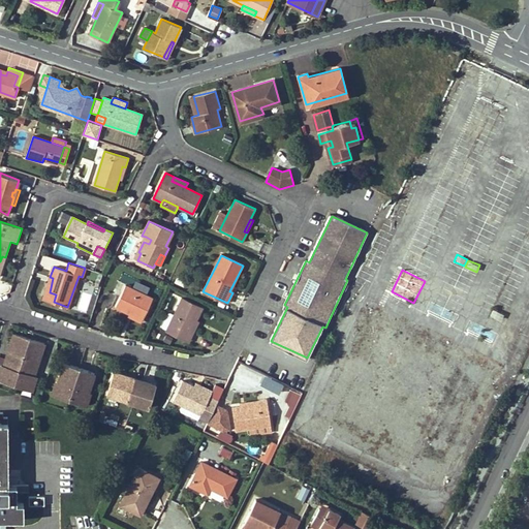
[(50,292),(53,278),(50,277),(43,299),(54,302),(56,294),(50,292)]
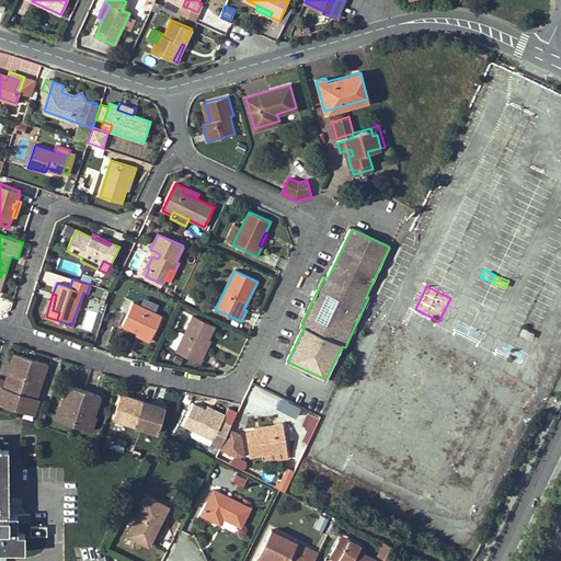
[(161,313),(133,300),(122,323),(138,331),(150,336),(161,313)]
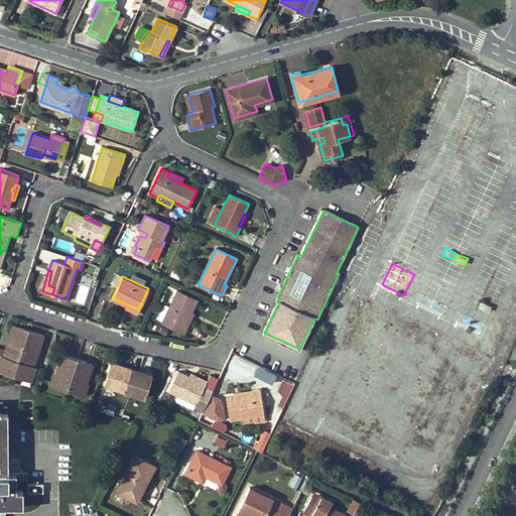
[(196,302),(178,293),(163,323),(184,333),(189,323),(186,320),(196,302)]
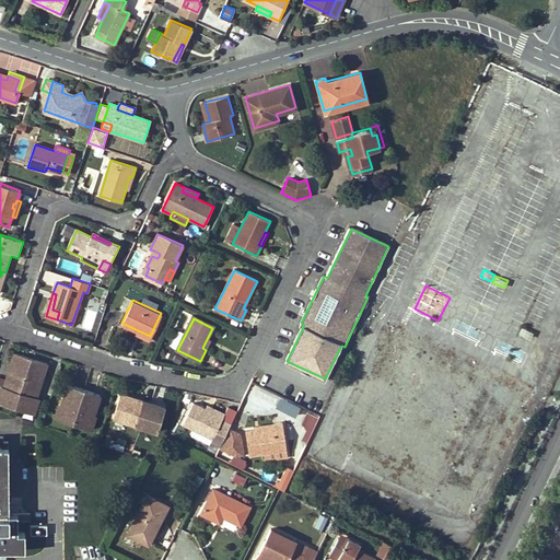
[(522,327),(518,334),(531,339),(534,333),(522,327)]
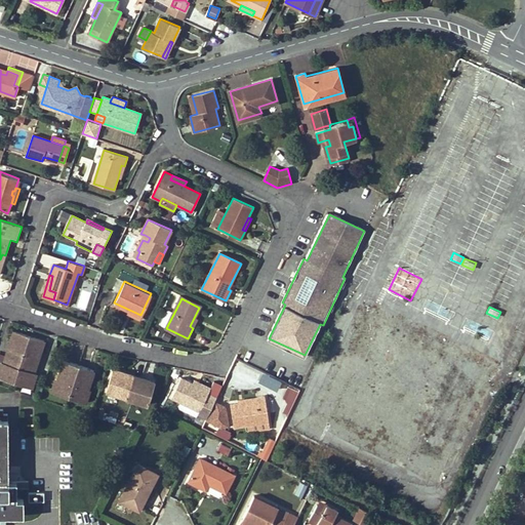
[(139,318),(140,315),(129,310),(127,313),(139,318)]
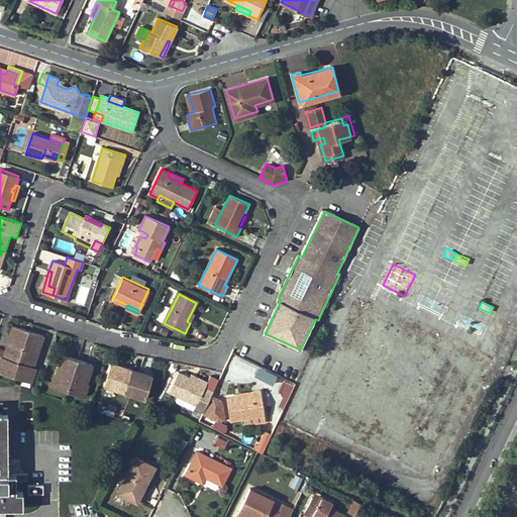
[(43,335),(29,330),(13,325),(3,357),(0,356),(0,355),(0,371),(14,376),(31,381),(36,368),(33,367),(43,335)]
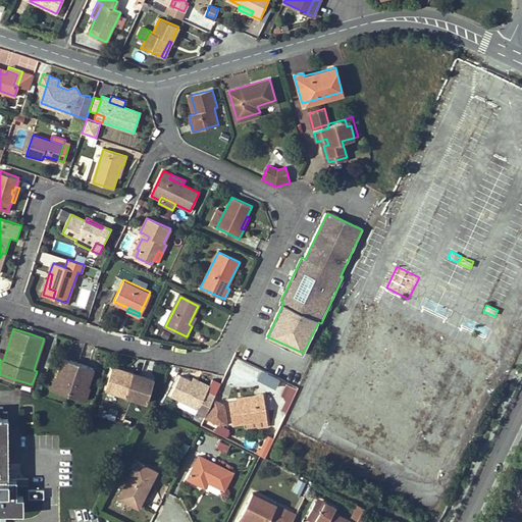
[(94,367),(79,362),(62,357),(52,388),(68,395),(84,400),(94,367)]
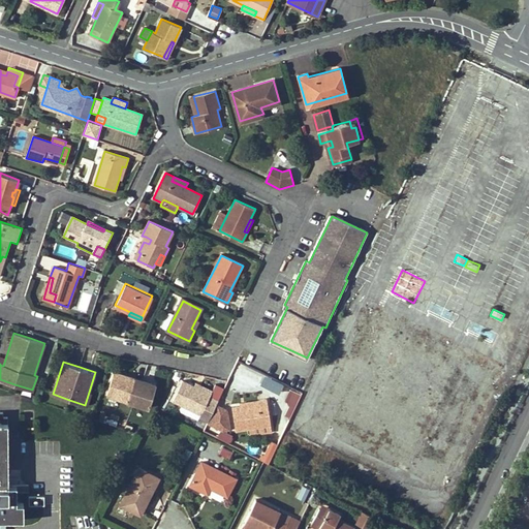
[(150,407),(156,383),(144,379),(116,371),(109,395),(150,407)]
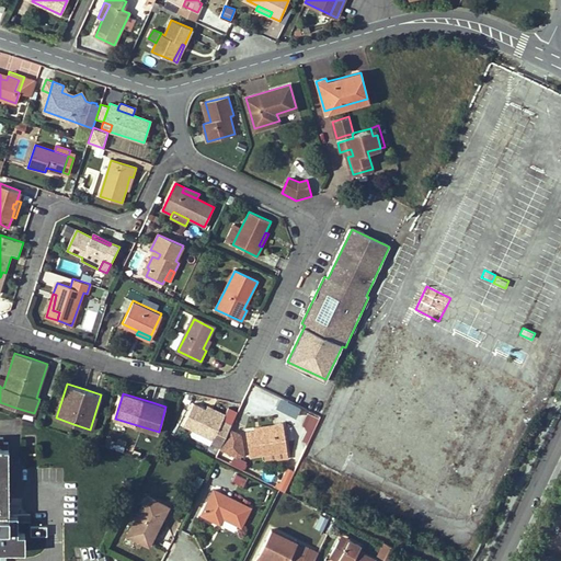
[(295,416),(299,405),(279,397),(275,407),(295,416)]
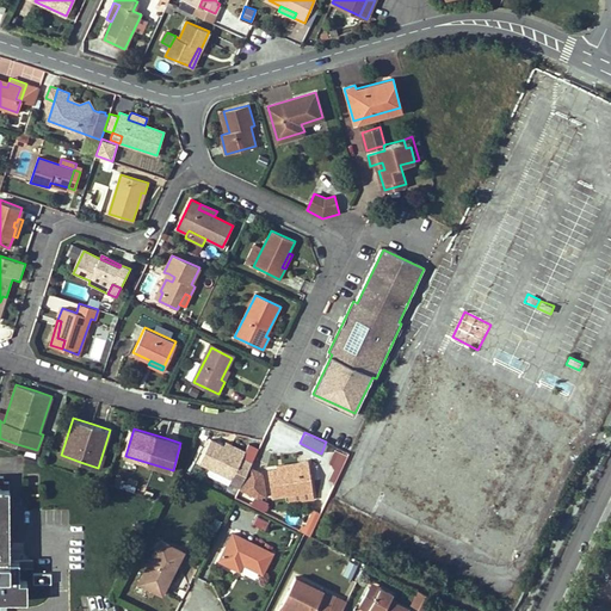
[(380,451),(384,437),(377,434),(372,449),(380,451)]
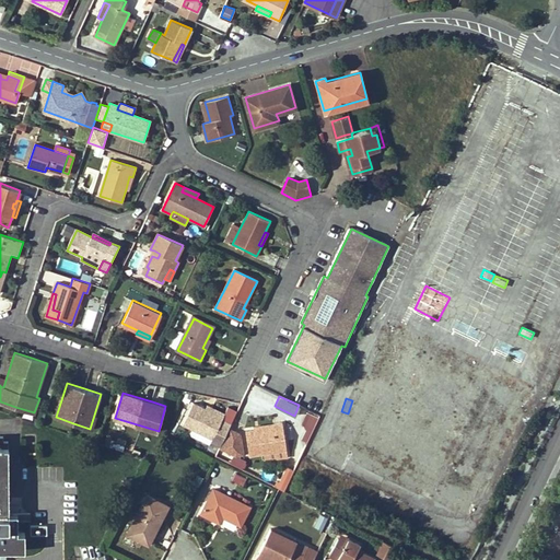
[(206,408),(194,401),(183,422),(212,438),(210,441),(220,445),(231,423),(222,419),(223,417),(211,410),(209,415),(205,411),(206,408)]
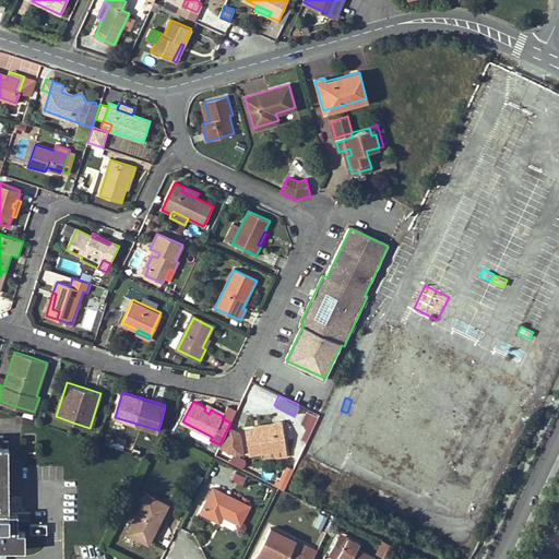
[(225,413),(207,404),(205,407),(204,411),(209,414),(211,409),(223,416),(225,413)]
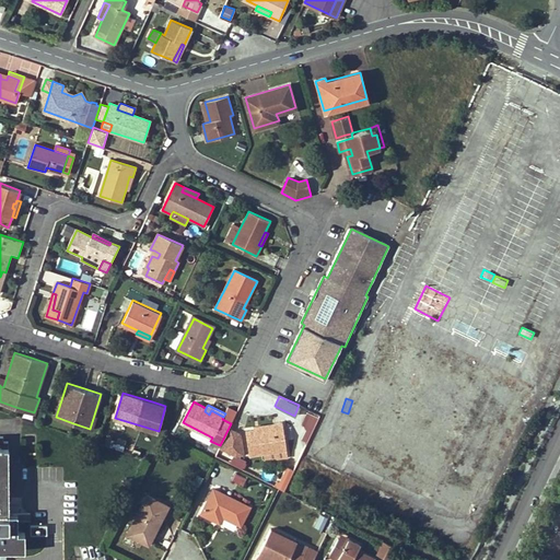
[(256,430),(247,431),(252,456),(267,454),(289,451),(284,422),(276,423),(277,428),(256,430)]
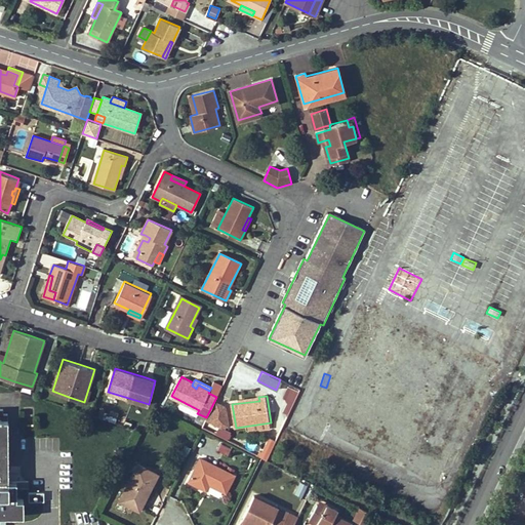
[(0,515),(5,516),(23,516),(23,498),(16,498),(16,492),(23,492),(23,484),(16,484),(16,482),(8,481),(7,413),(3,413),(3,409),(0,408),(0,515)]
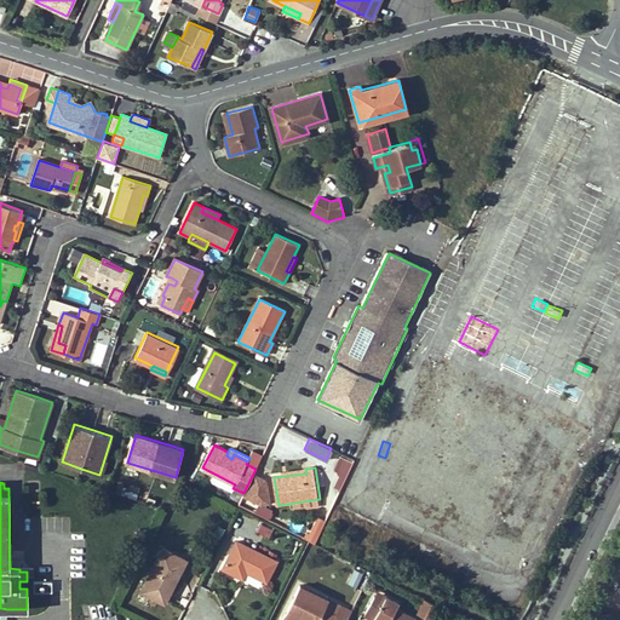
[(320,499),(296,503),(297,509),(321,505),(320,499)]
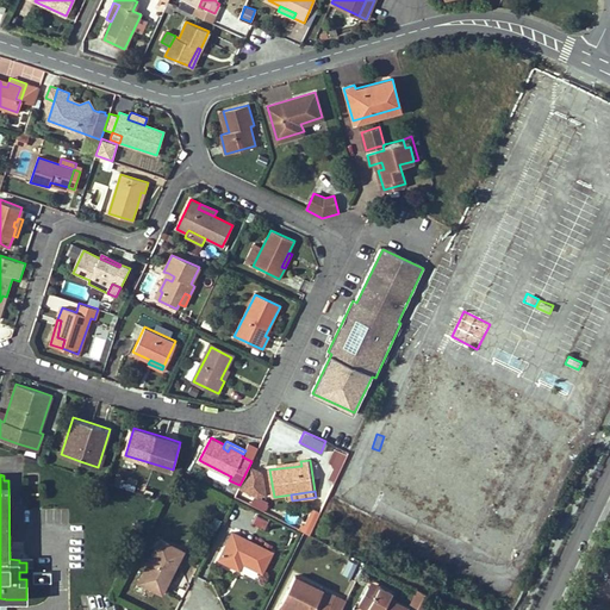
[(255,496),(250,504),(263,510),(267,502),(255,496)]
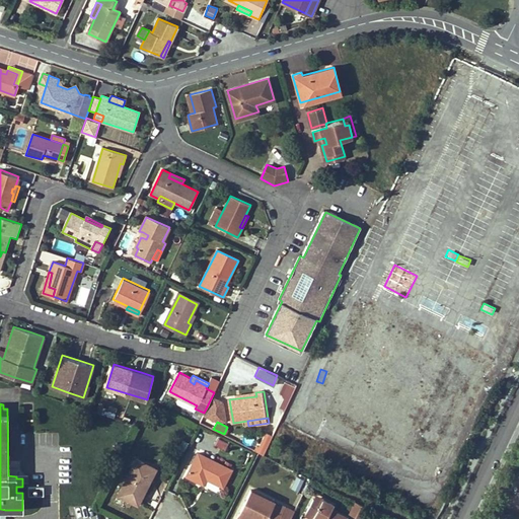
[(267,436),(258,452),(264,455),(271,439),(267,436)]
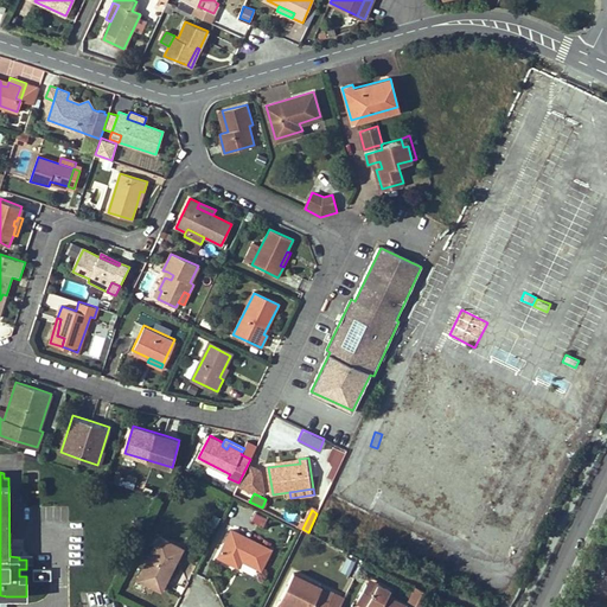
[(260,569),(270,550),(231,530),(218,557),(237,567),(241,560),(260,569)]
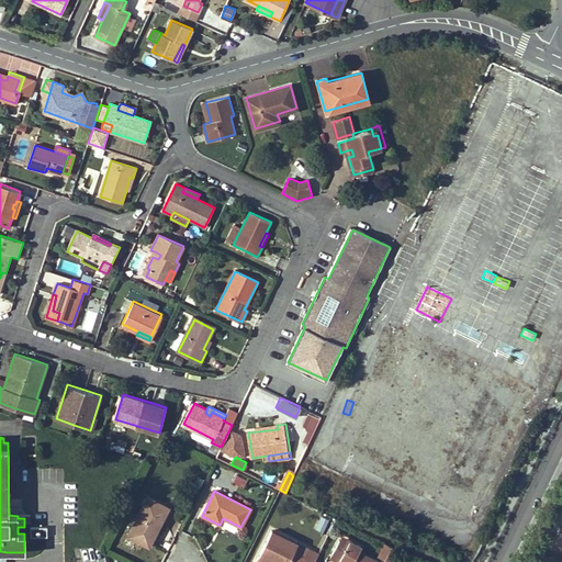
[(169,507),(148,496),(128,535),(149,546),(169,507)]
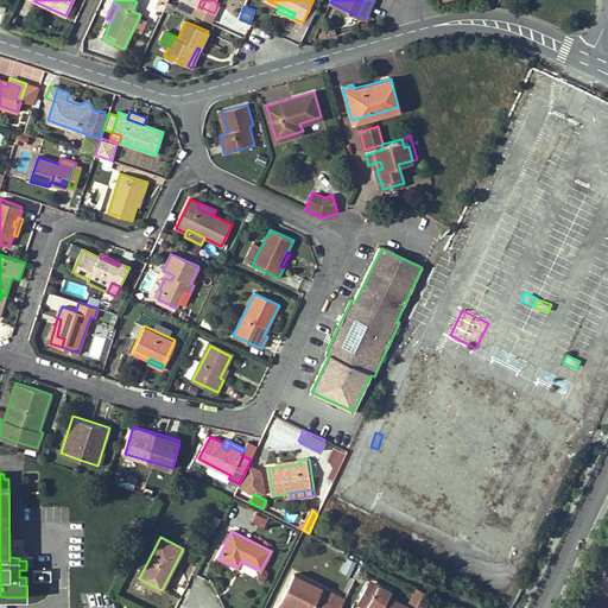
[(352,576),(356,561),(346,557),(341,572),(352,576)]
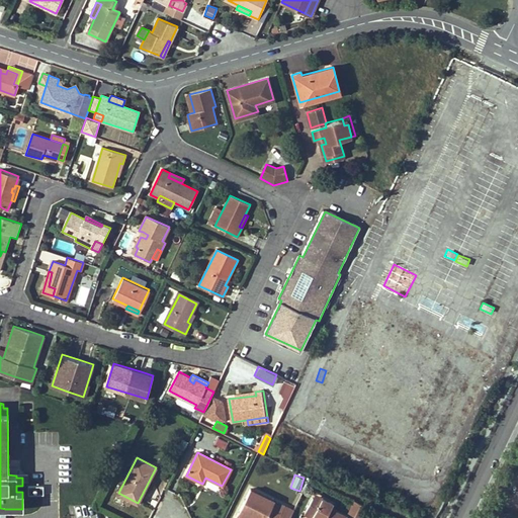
[(289,517),(292,512),(272,503),(273,501),(250,489),(236,516),(239,517),(247,517),(249,516),(251,517),(289,517)]
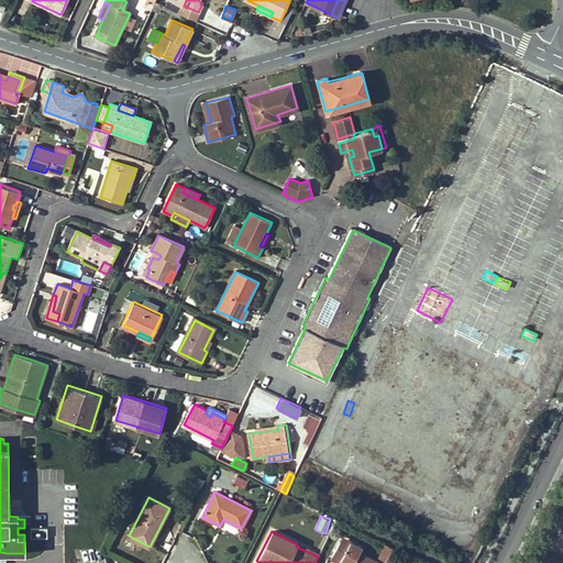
[(362,548),(350,541),(348,544),(340,540),(331,556),(342,562),(375,562),(376,561),(360,553),(362,548)]
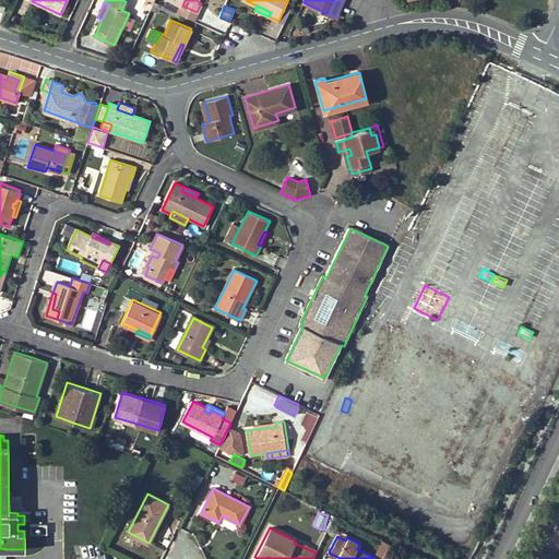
[(388,543),(384,540),(378,552),(381,554),(388,543)]
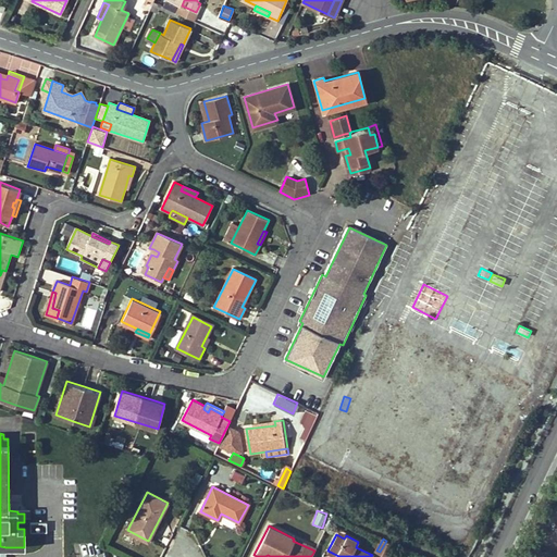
[(393,544),(386,541),(380,552),(386,555),(393,544)]
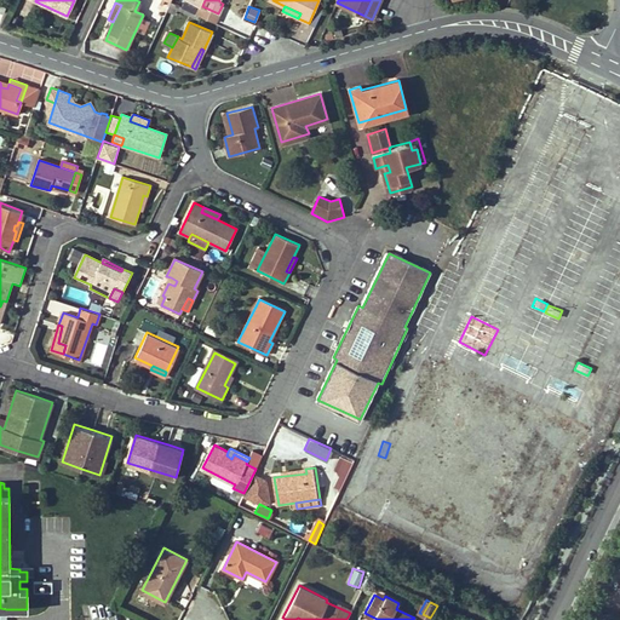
[(13,619),(13,609),(0,608),(0,619),(13,619)]
